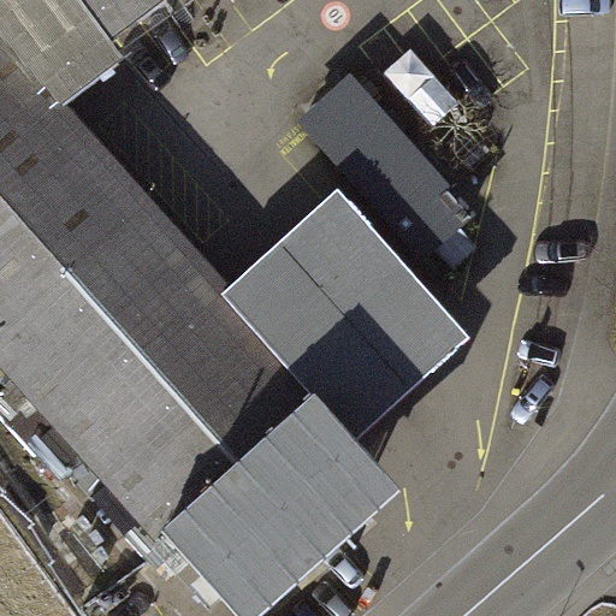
[(72,104),(135,54),(122,36),(93,0),(0,0),(0,349),(247,615),(277,615),(420,493),(368,436),(235,285),(72,104)]
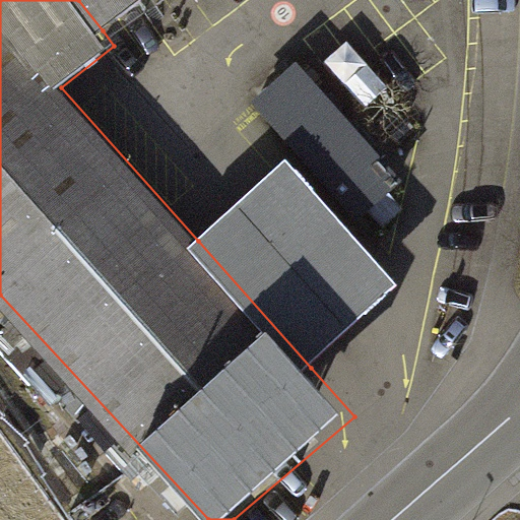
[(78,0),(103,30),(142,0),(78,0)]
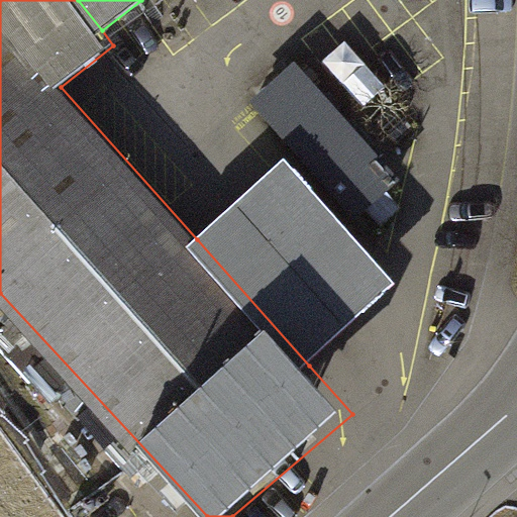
[(358,218),(401,180),(348,121),(301,69),(259,106),(358,218)]
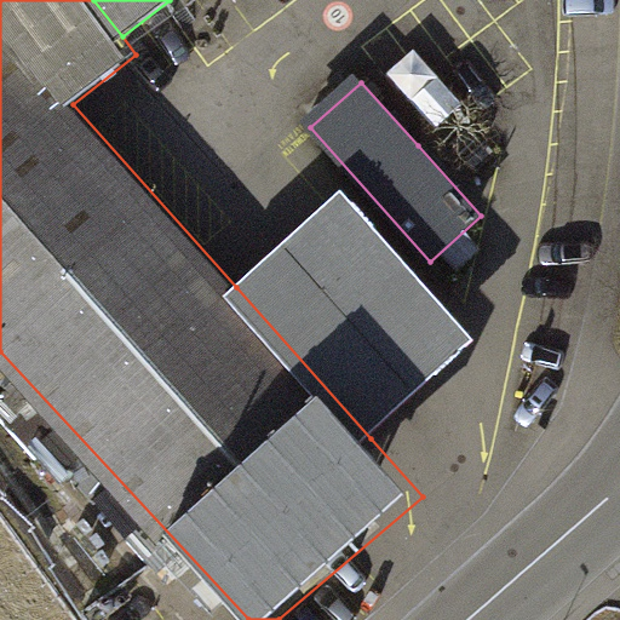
[(371,438),(478,343),(342,190),(281,245),(236,287),(371,438)]
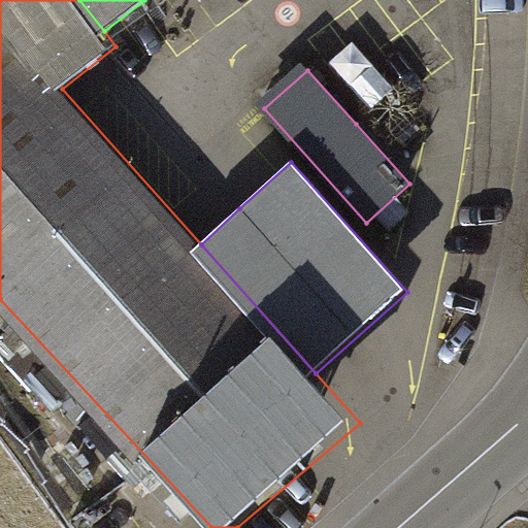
[(0,527),(63,527),(0,432),(0,527)]
